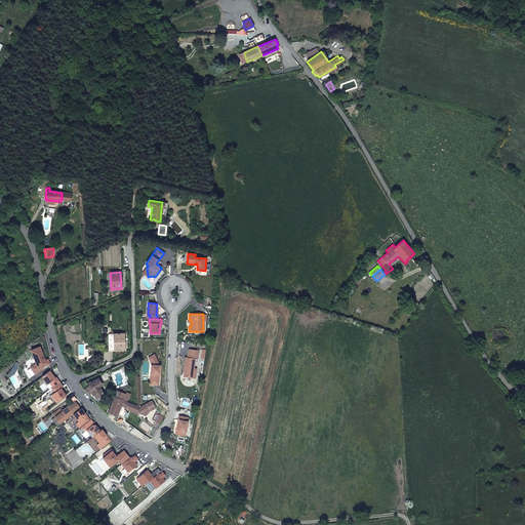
[(125,350),(124,333),(108,334),(109,351),(125,350)]
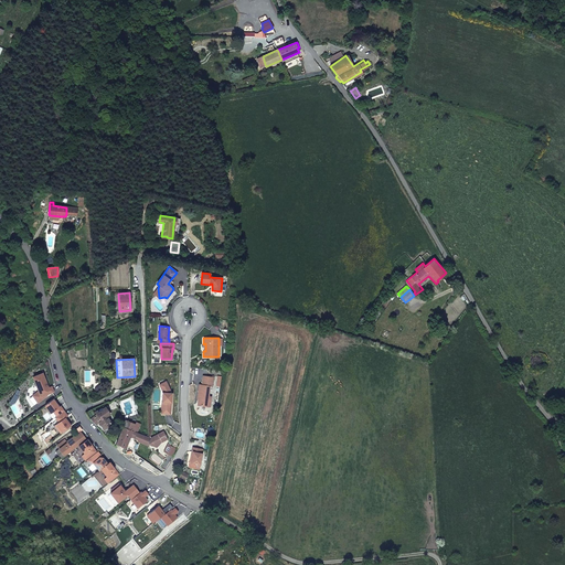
[(48,386),(43,374),(33,376),(39,391),(34,395),(39,402),(48,395),(46,394),(54,392),(52,387),(48,388),(46,386),(48,386)]
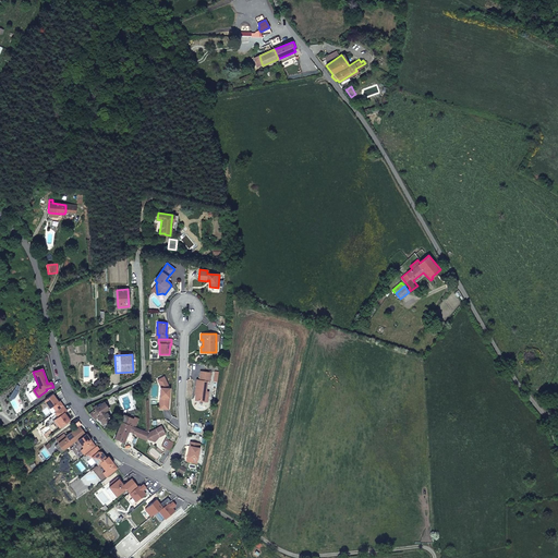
[(210,373),(199,371),(198,380),(196,379),(195,388),(197,389),(196,392),(195,393),(194,400),(207,401),(207,396),(205,396),(205,391),(207,381),(209,381),(210,373)]
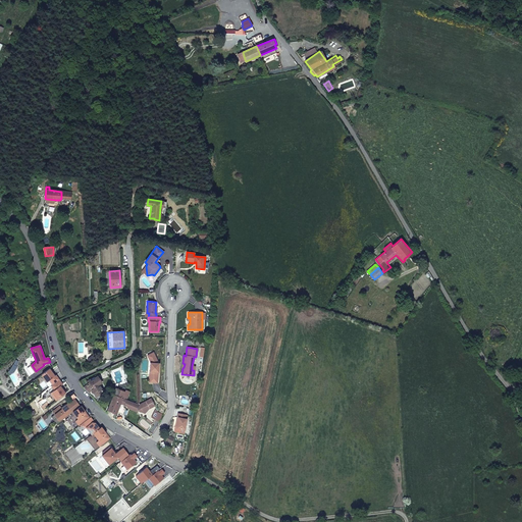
[(154,355),(148,357),(150,361),(149,371),(151,371),(150,382),(157,382),(158,365),(156,365),(156,363),(157,360),(154,355)]
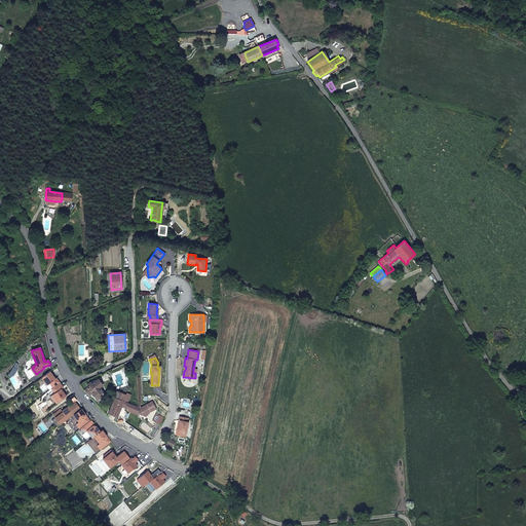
[(83,390),(88,396),(91,393),(97,400),(104,395),(99,386),(101,384),(98,379),(95,381),(95,380),(88,384),(89,385),(83,390)]
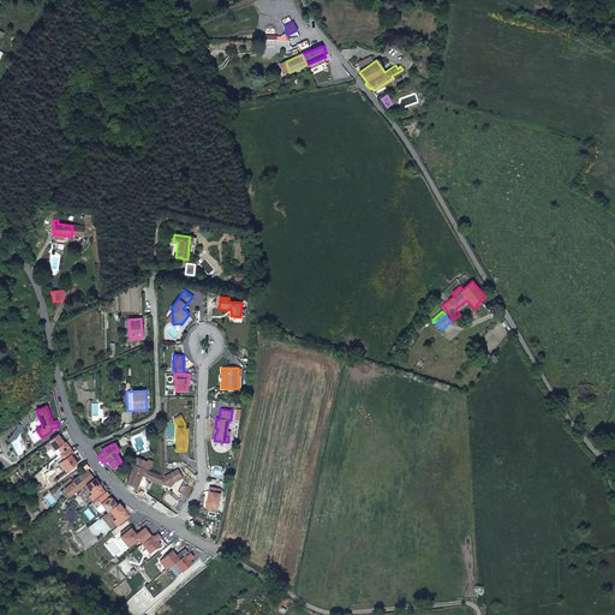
[(73,453),(70,447),(63,453),(60,454),(64,459),(59,463),(66,471),(77,463),(71,455),(73,453)]
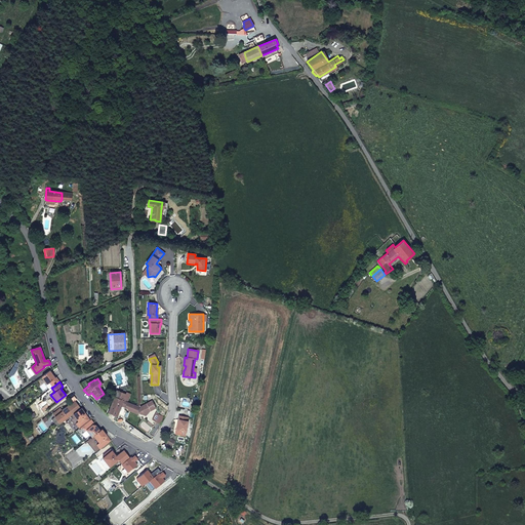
[(115,397),(123,401),(127,402),(130,395),(127,393),(126,395),(118,391),(115,397)]
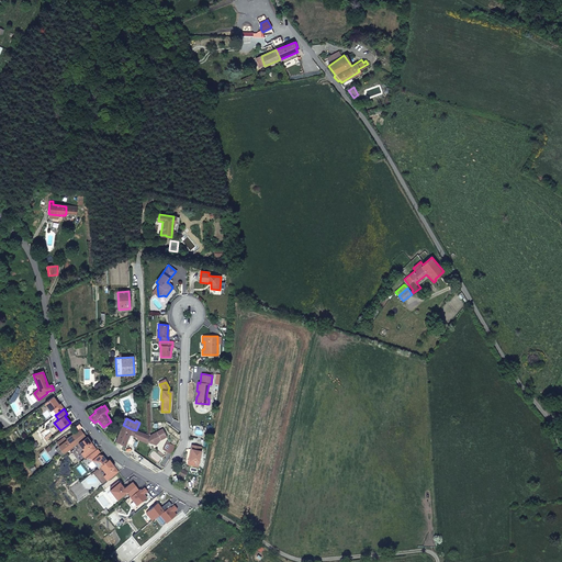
[(116,441),(125,445),(130,435),(132,429),(123,425),(116,441)]
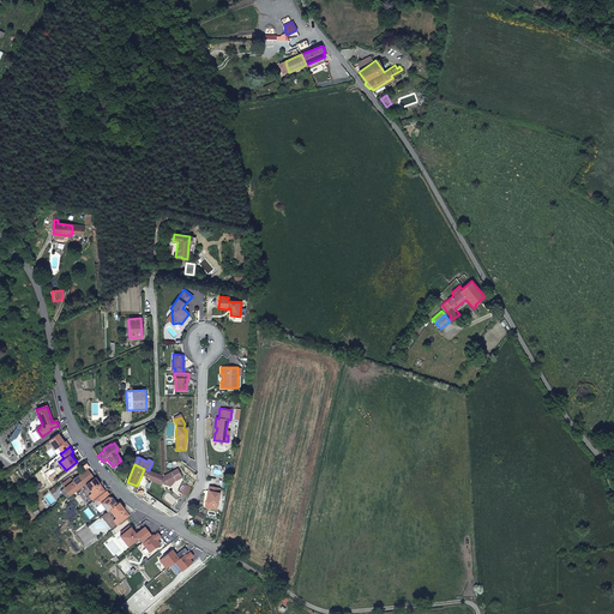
[(174,481),(182,475),(178,468),(164,476),(163,475),(149,470),(146,476),(151,477),(150,480),(163,483),(163,482),(170,485),(172,482),(174,482),(174,481)]
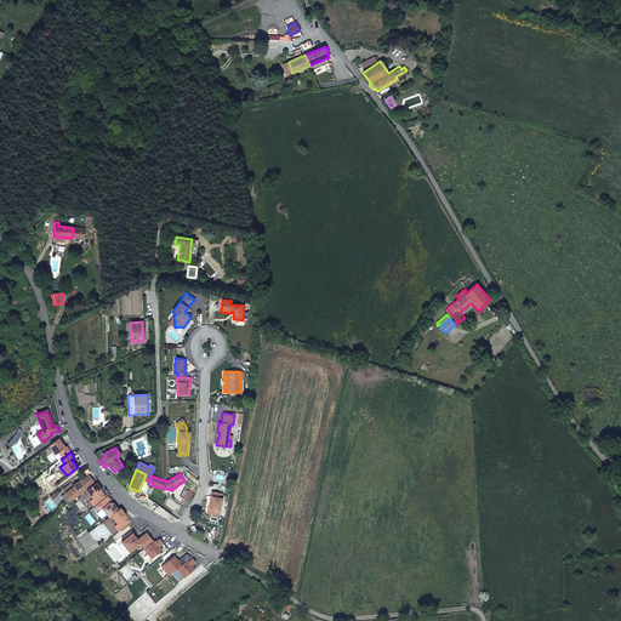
[(86,490),(95,483),(89,474),(74,485),(74,486),(72,489),(70,488),(64,493),(66,493),(61,496),(67,503),(86,490)]
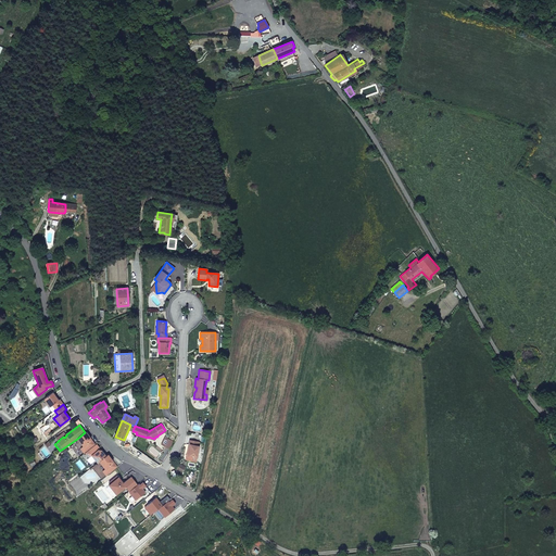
[(86,432),(85,432),(77,439),(83,446),(80,449),(84,453),(85,452),(95,444),(92,441),(90,441),(90,439),(86,432)]
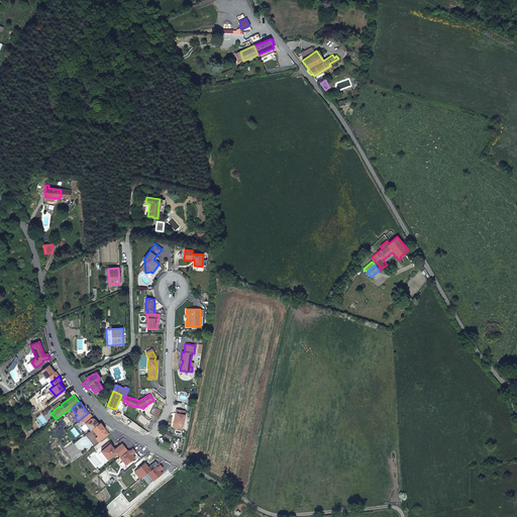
[(162,410),(157,408),(152,414),(157,417),(162,410)]
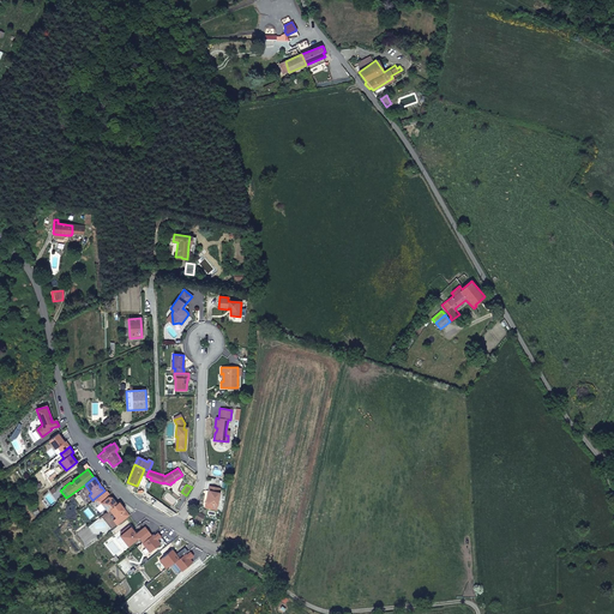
[(220,488),(209,486),(208,491),(209,491),(206,503),(216,505),(218,493),(220,488)]
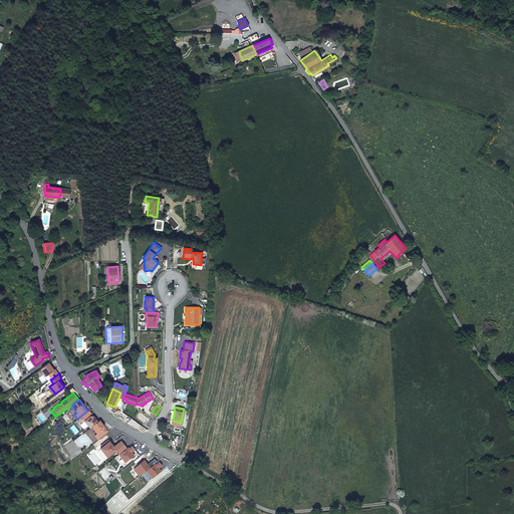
[(88,410),(87,411),(78,418),(82,423),(84,421),(89,428),(91,427),(97,422),(93,416),(90,416),(90,414),(91,414),(88,410)]
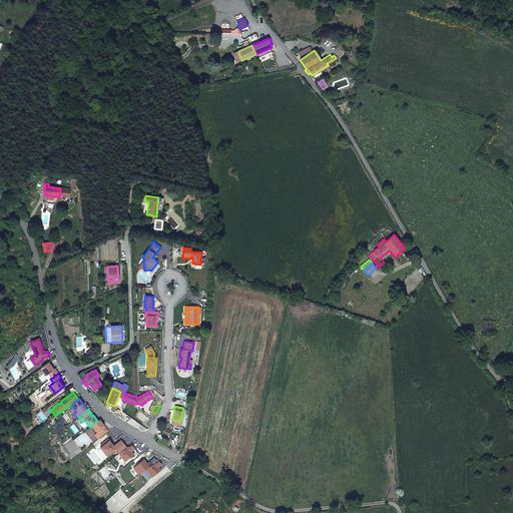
[(99,419),(97,421),(91,426),(96,433),(94,434),(98,439),(108,430),(105,427),(105,428),(103,428),(103,425),(99,419)]
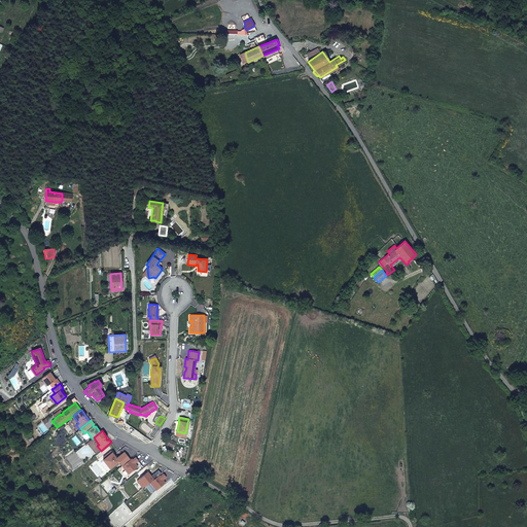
[(86,443),(96,454),(101,451),(97,446),(99,445),(94,437),(92,438),(86,443)]
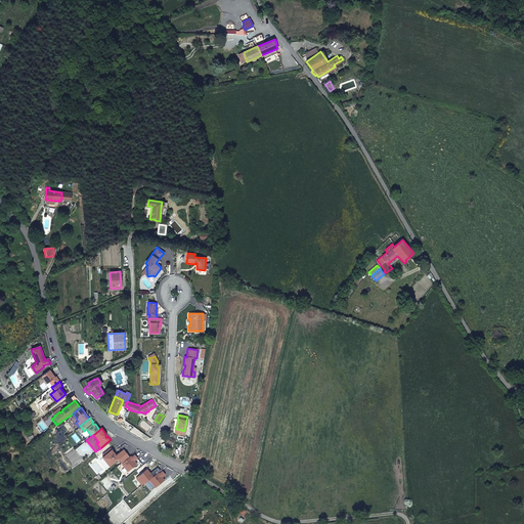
[(168,435),(165,441),(171,445),(174,440),(170,438),(171,437),(168,435)]
